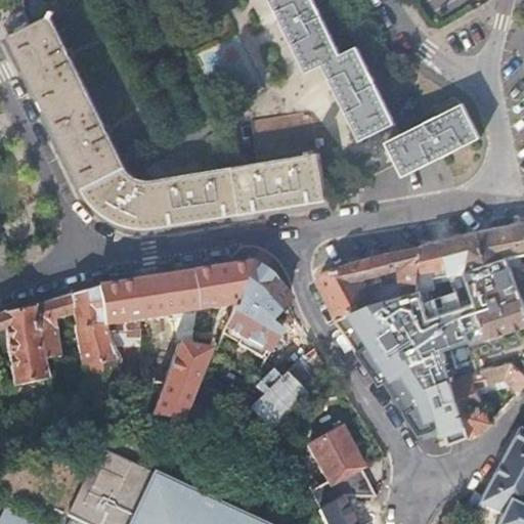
[(362,138),(383,129),(396,123),(358,47),(341,54),(314,0),(272,0),(308,72),(325,62),(362,138)]
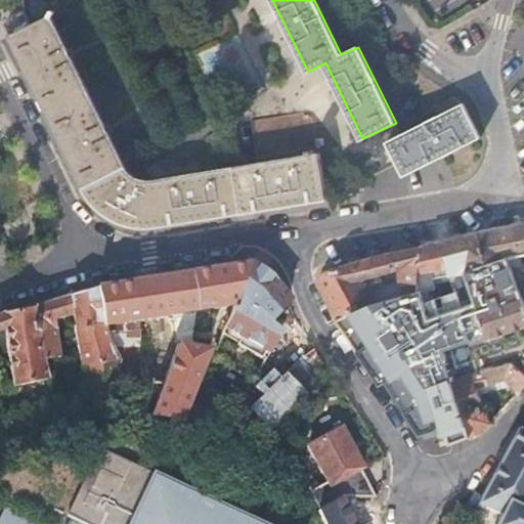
[(5,28),(8,36),(31,25),(24,10),(5,20),(5,28)]
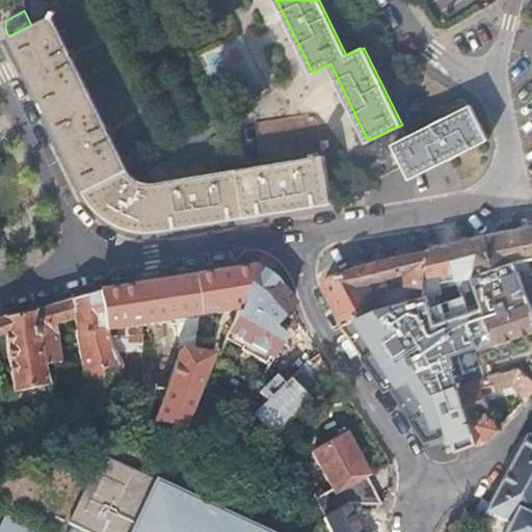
[(83,188),(85,191),(128,169),(51,19),(54,10),(51,10),(47,17),(31,25),(8,36),(11,44),(11,45),(75,171),(83,188)]
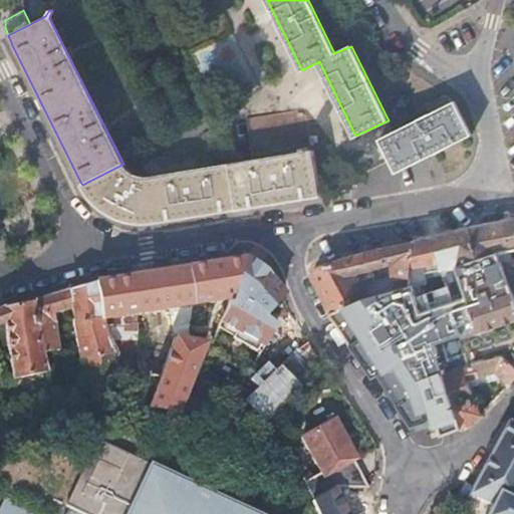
[(397,171),(470,136),(471,134),(461,114),(454,101),(395,132),(381,139),(397,171)]
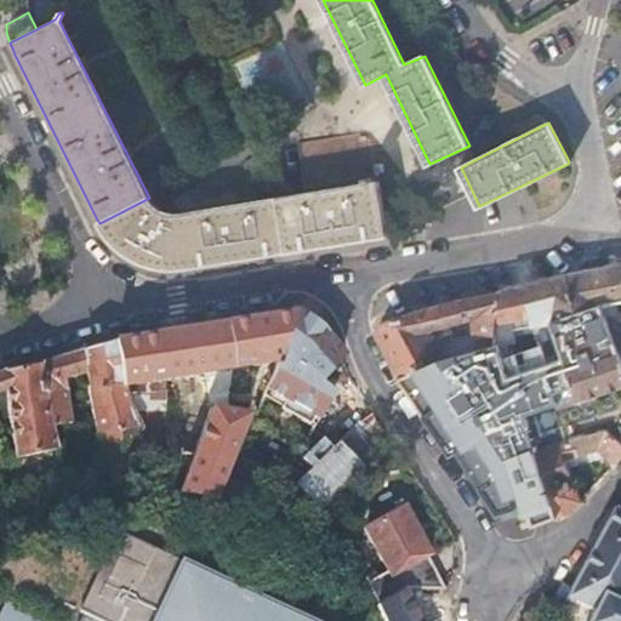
[(370,130),(297,141),(305,183),(376,172),(370,130)]
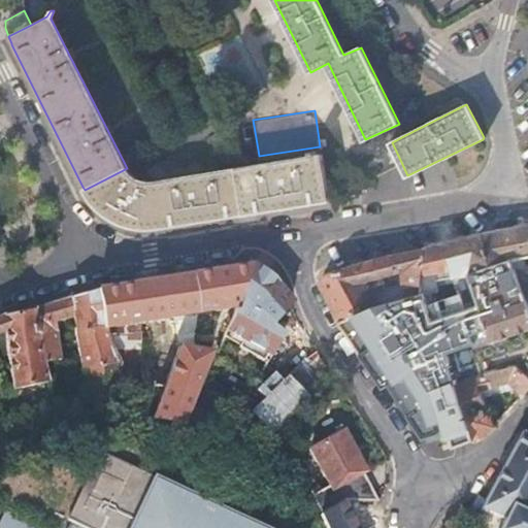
[(386,130),(392,142),(405,135),(399,124),(386,130)]
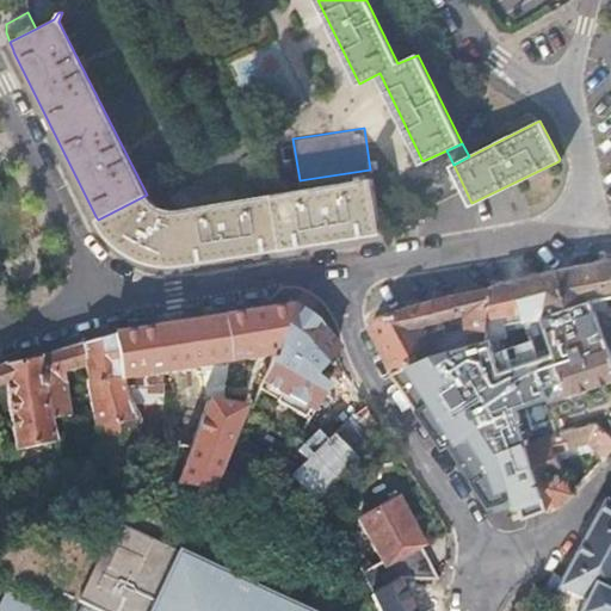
[(263,251),(382,232),(374,177),(287,192),(187,208),(166,208),(154,203),(147,195),(98,220),(107,234),(127,251),(128,252),(153,263),(174,265),(263,251)]
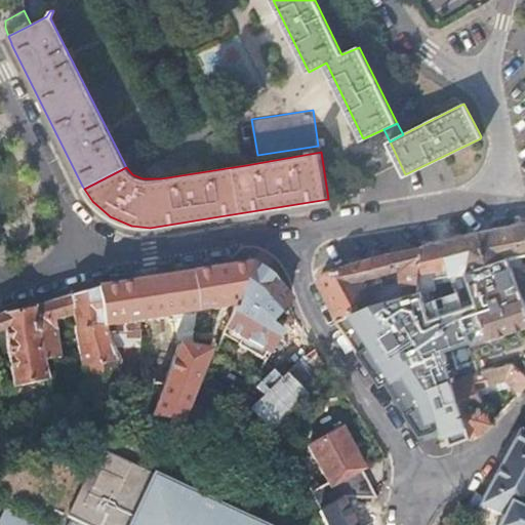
[(439,356),(471,345),(480,371),(486,369),(513,363),(524,372),(524,359),(523,354),(524,353),(524,223),(493,229),(468,236),(467,236),(422,246),(420,276),(468,264),(469,272),(478,270),(484,284),(471,288),(478,306),(446,317),(423,320),(428,331),(439,356)]
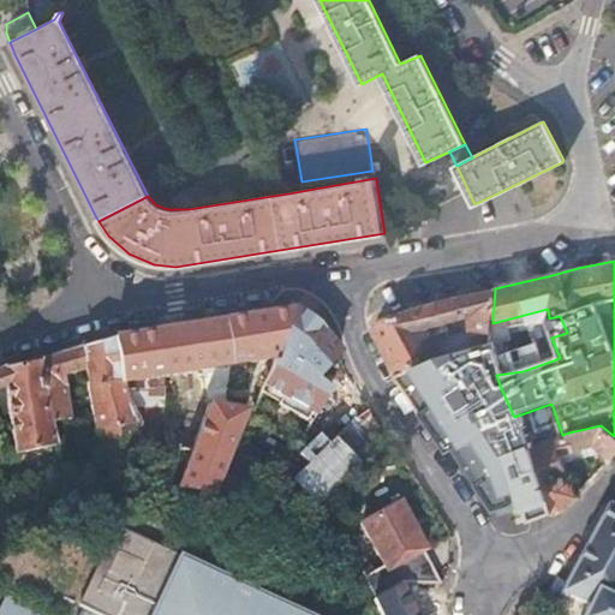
[(493,323),(495,288),(483,291),(446,298),(440,299),(418,306),(378,318),(372,326),(395,375),(430,356),(437,351),(441,351),(441,321),(472,312),(471,335),(493,334),(493,323)]
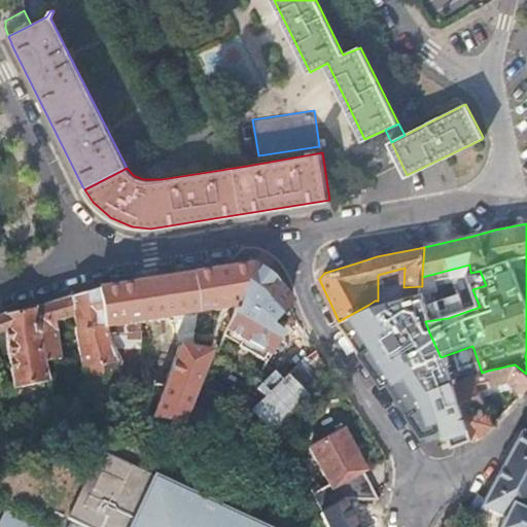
[(251,269),(252,264),(226,269),(192,274),(197,312),(237,305),(251,269)]
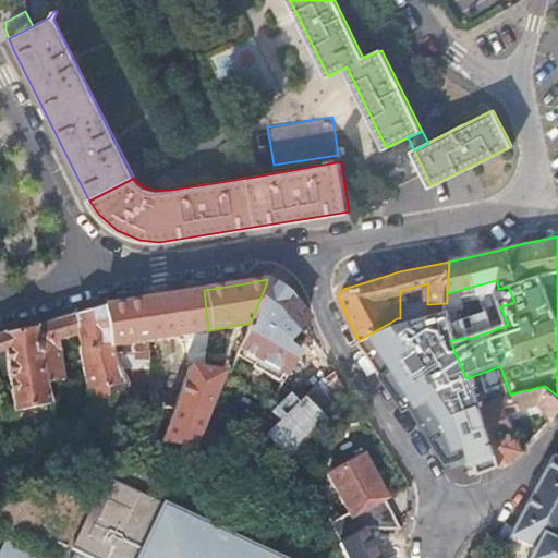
[(302,347),(290,340),(310,319),(306,311),(294,299),(295,298),(291,293),(276,283),(275,284),(267,279),(266,284),(251,323),(244,339),(242,344),(237,354),(231,376),(273,399),(289,371),(302,347)]
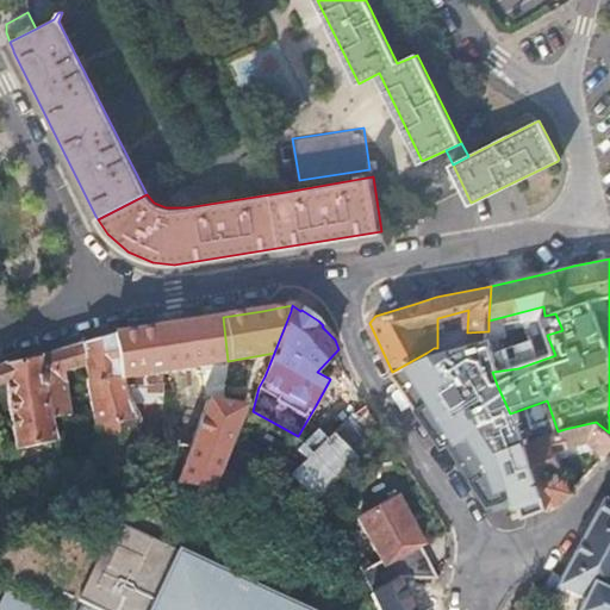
[(228,361),(223,317),(218,318),(198,321),(173,324),(155,328),(161,373),(198,367),(206,393),(225,398),(228,361)]
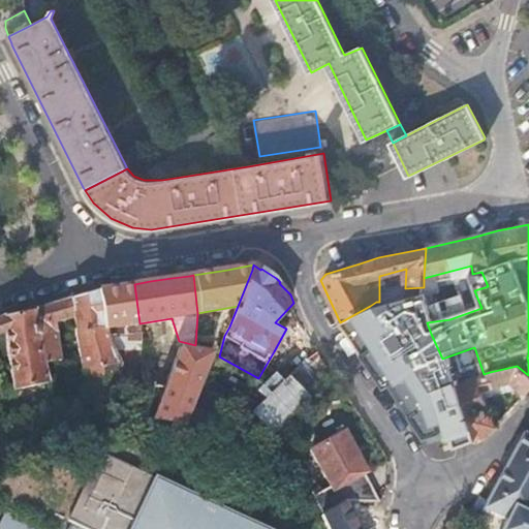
[(100,289),(99,289),(105,328),(133,323),(139,323),(134,284),(122,285),(100,289)]
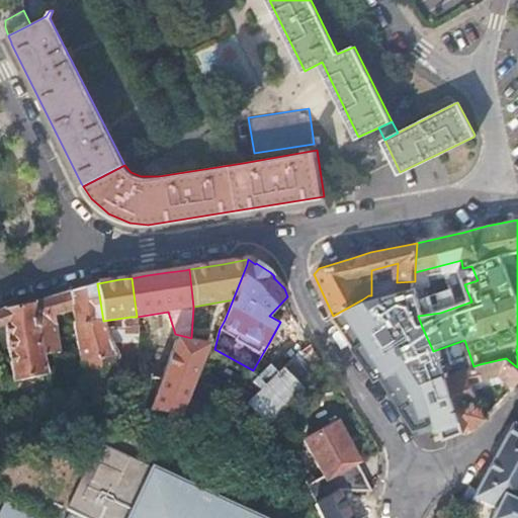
[(414,286),(415,281),(397,282),(397,290),(410,287),(414,286)]
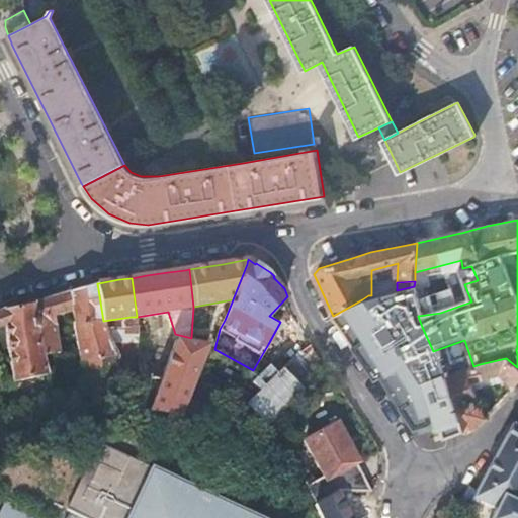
[(84,287),(72,290),(75,310),(84,374),(90,393),(117,387),(118,382),(118,367),(119,358),(119,356),(106,329),(104,327),(103,321),(97,283),(84,287)]
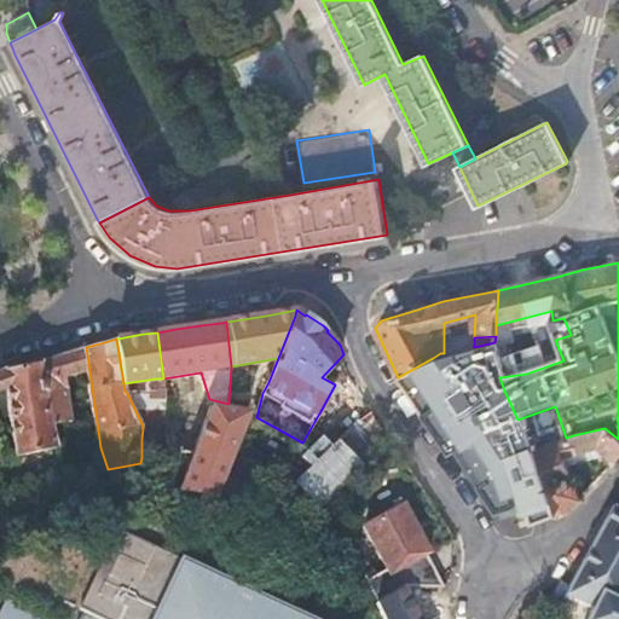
[(50,357),(40,360),(58,445),(75,444),(74,418),(69,376),(90,370),(86,347),(70,352),(50,357)]
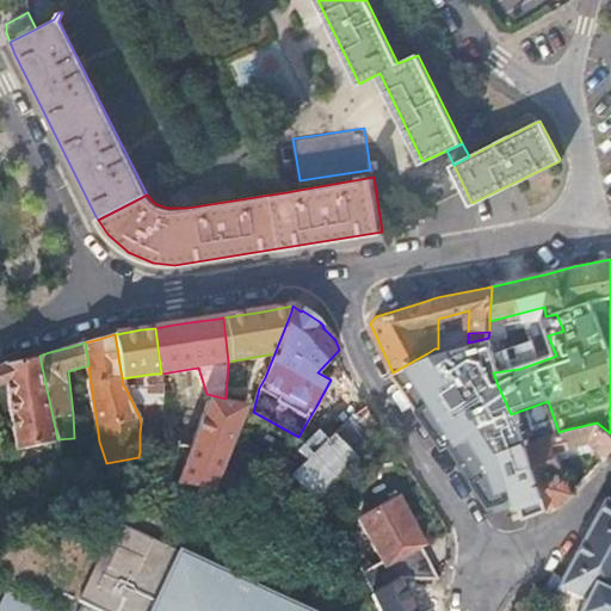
[(427,353),(393,372),(426,421),(464,402),(461,390),(450,382),(448,370),(442,374),(427,353)]
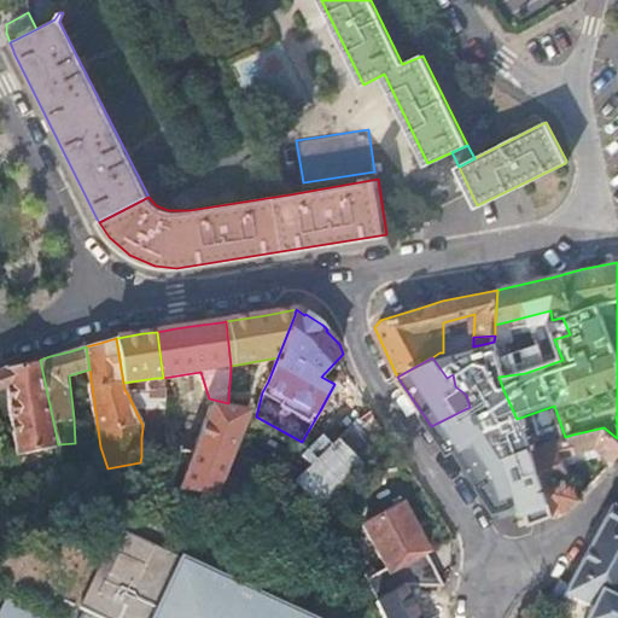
[(0,371),(0,390),(7,388),(19,467),(22,470),(53,466),(52,449),(58,448),(58,444),(40,360),(3,369),(0,371)]
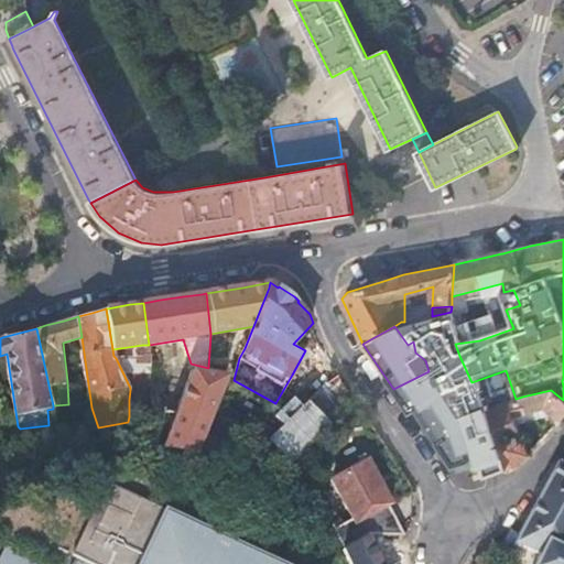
[(148,356),(116,358),(130,388),(130,390),(152,388),(148,356)]
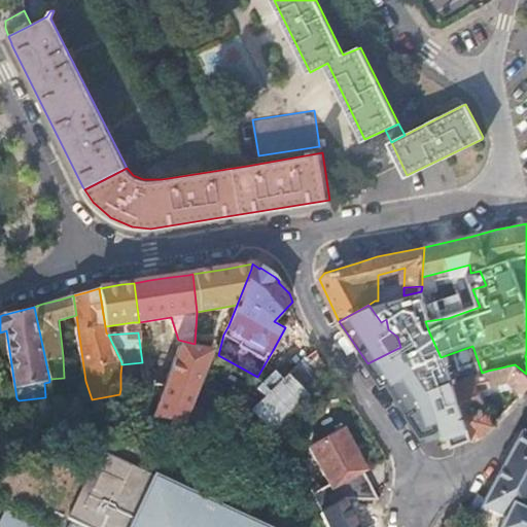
[(390,383),(441,357),(429,332),(400,347),(367,363),(383,385),(390,383)]
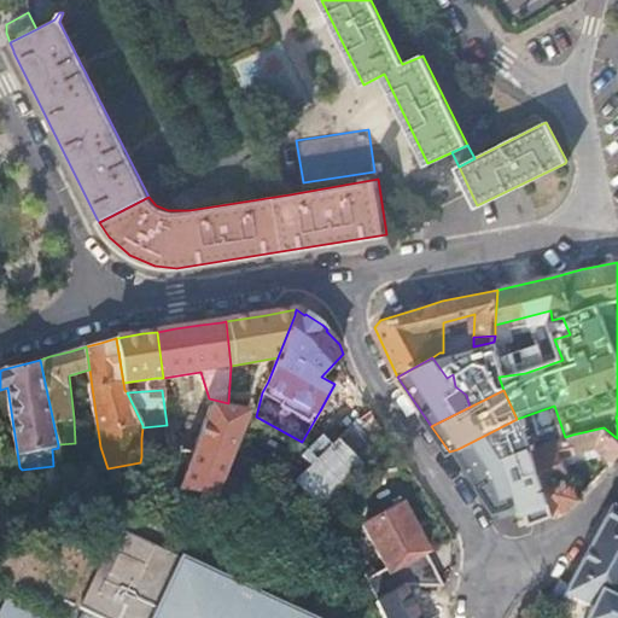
[(213,406),(182,494),(219,499),(246,412),(213,406)]
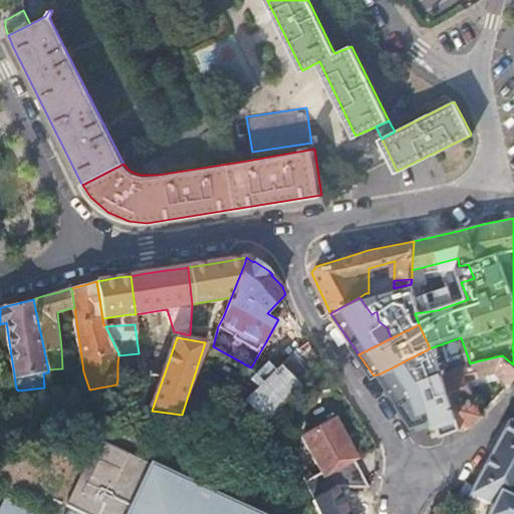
[(241,401),(261,424),(313,376),(290,350),(250,387),(253,390),(241,401)]
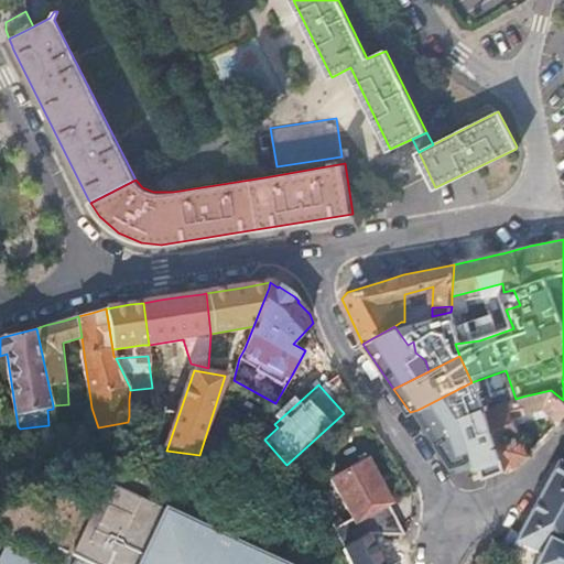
[(563,415),(563,400),(551,390),(522,397),(516,399),(487,408),(487,419),(495,438),(499,449),(508,469),(529,454),(514,419),(544,411),(559,423),(563,415)]
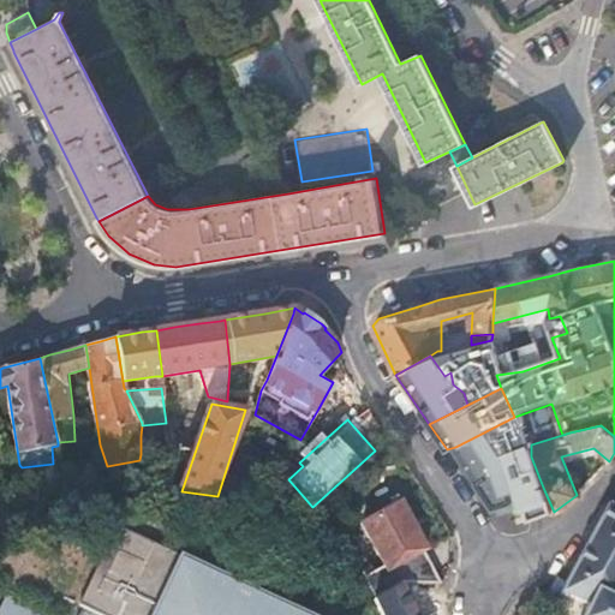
[(141,436),(141,454),(145,454),(169,452),(167,434),(141,436)]
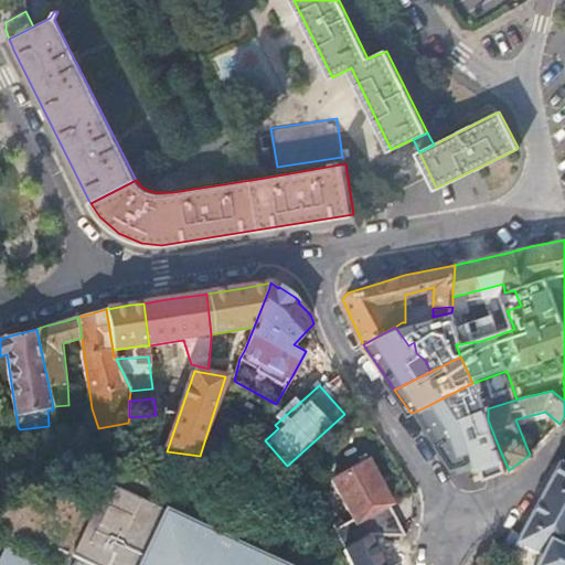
[(333,478),(356,520),(333,532),(343,551),(369,536),(406,534),(391,505),(392,504),(368,460),(333,478)]
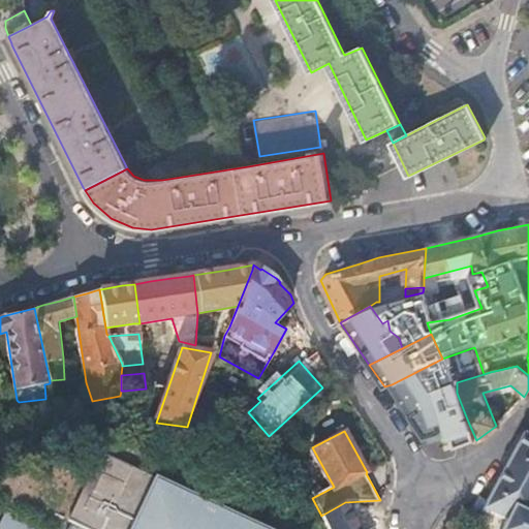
[(528,528),(528,433),(526,432),(488,501),(479,497),(472,507),(483,515),(485,509),(508,519),(502,528),(528,528)]
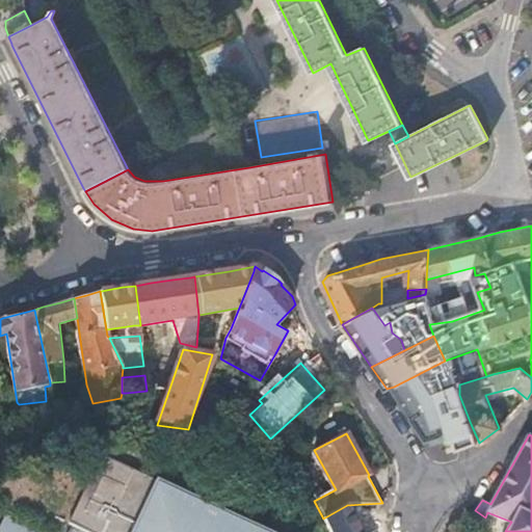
[(125,450),(117,463),(141,475),(147,460),(125,450)]
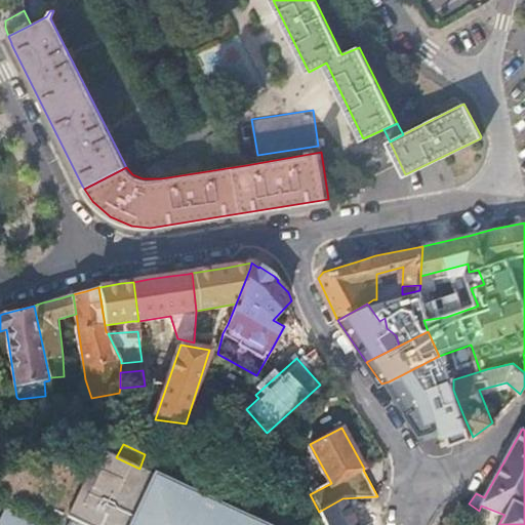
[(259,524),(139,469),(116,457),(101,450),(70,517),(87,524),(259,524)]
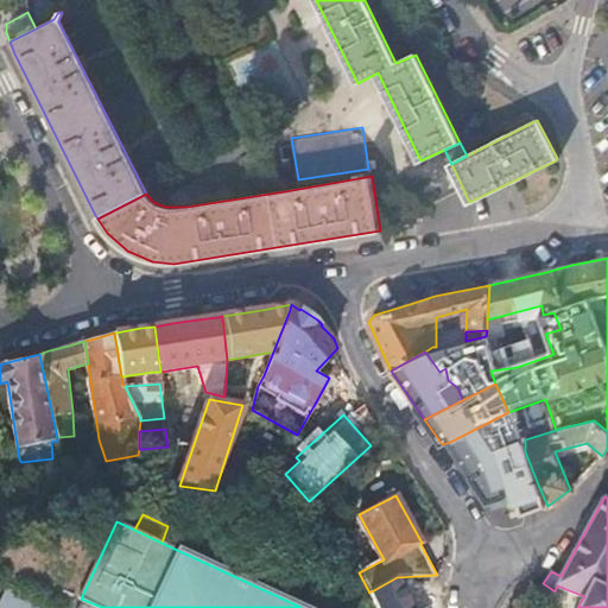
[(413,607),(397,577),(369,593),(378,607),(413,607)]
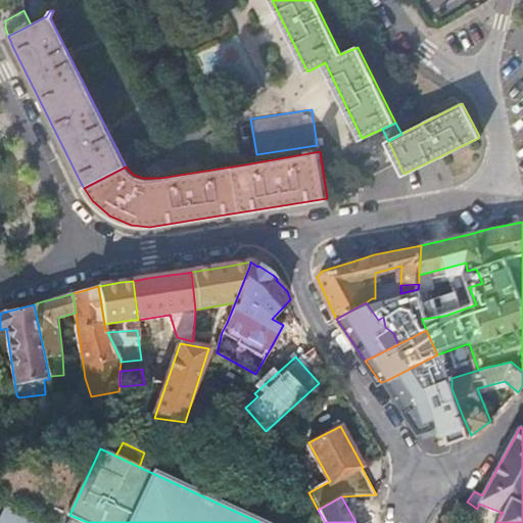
[(45,522),(6,505),(0,516),(0,522),(45,522)]
